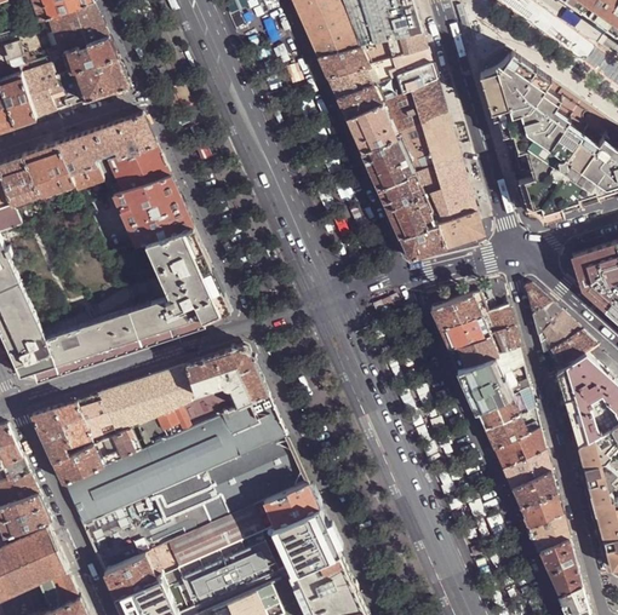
[(91,0),(29,0),(38,23),(47,19),(93,4),(91,0)]
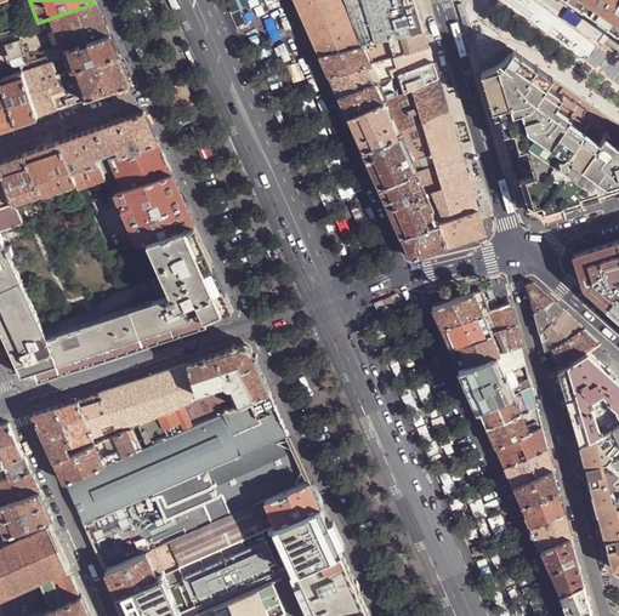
[(312,46),(318,60),(358,50),(336,0),(290,0),(297,15),(312,46)]
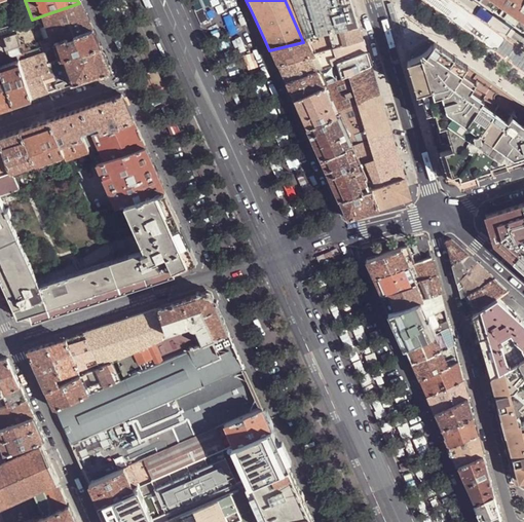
[(347,0),(285,0),(303,42),(304,42),(312,40),(317,38),(327,36),(358,30),(347,0)]
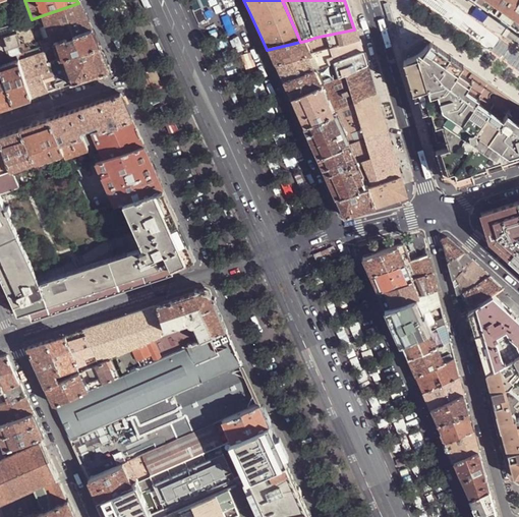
[(474,0),(493,12),(501,0),(474,0)]
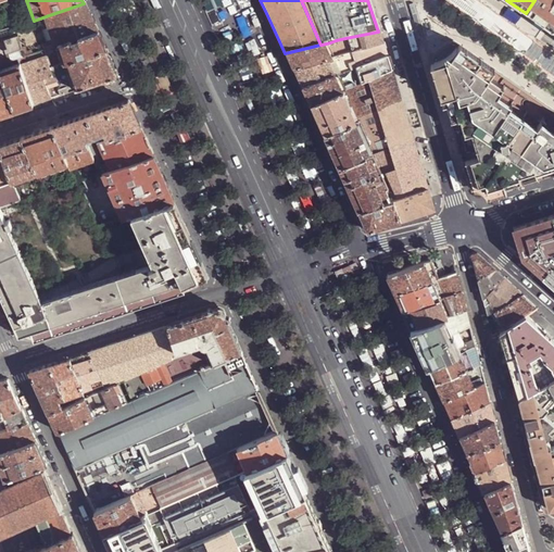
[(553,0),(534,0),(526,13),(553,33),(553,0)]
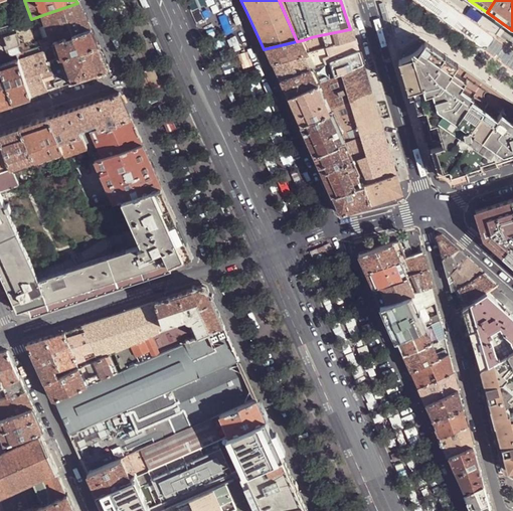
[(42,25),(81,12),(77,3),(39,16),(42,25)]
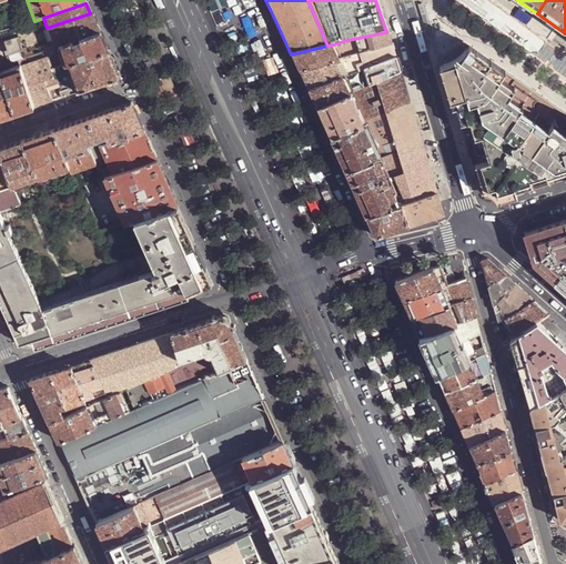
[(90,13),(47,28),(53,49),(57,48),(99,33),(91,17),(90,13)]
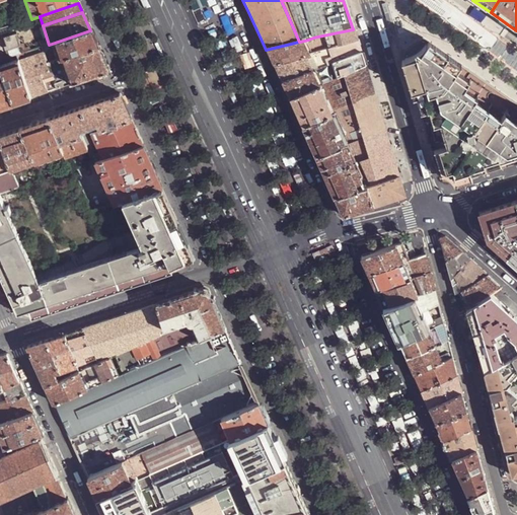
[(49,46),(49,45),(43,25),(0,40),(0,61),(14,57),(40,49),(49,46)]
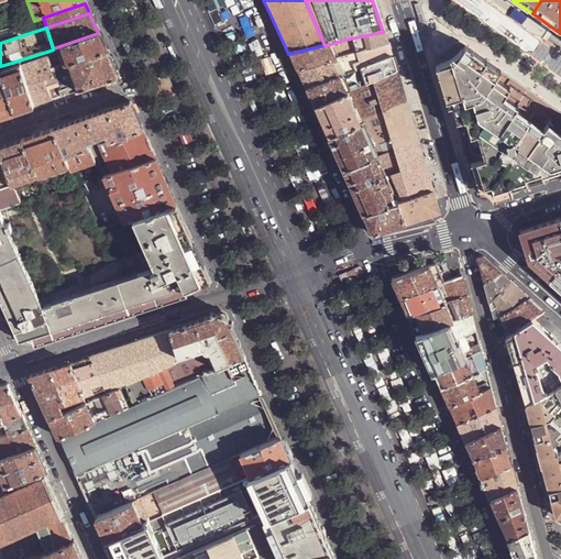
[(387,45),(383,32),(350,39),(355,55),(387,45)]
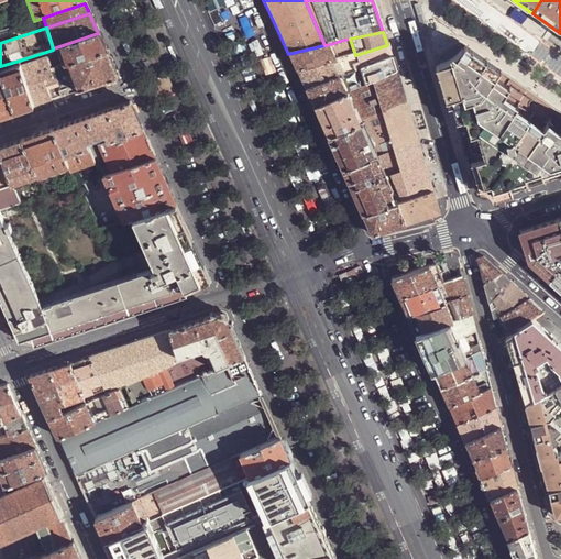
[(98,33),(56,47),(63,66),(65,65),(106,52),(101,41),(98,33)]
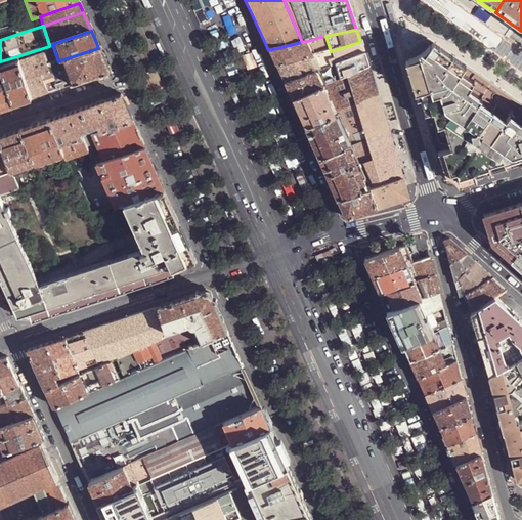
[(325,36),(316,38),(317,46),(318,47),(308,51),(310,57),(325,53),(331,51),(325,36)]
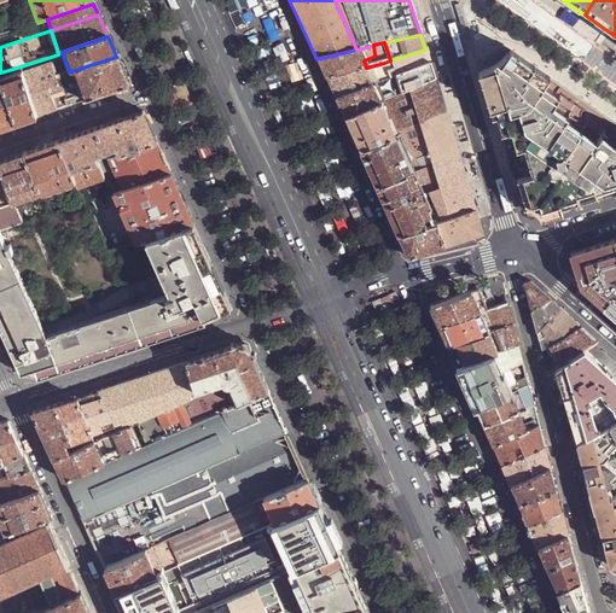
[(615,128),(501,48),(477,68),(521,210),(538,204),(544,221),(615,197),(615,128)]
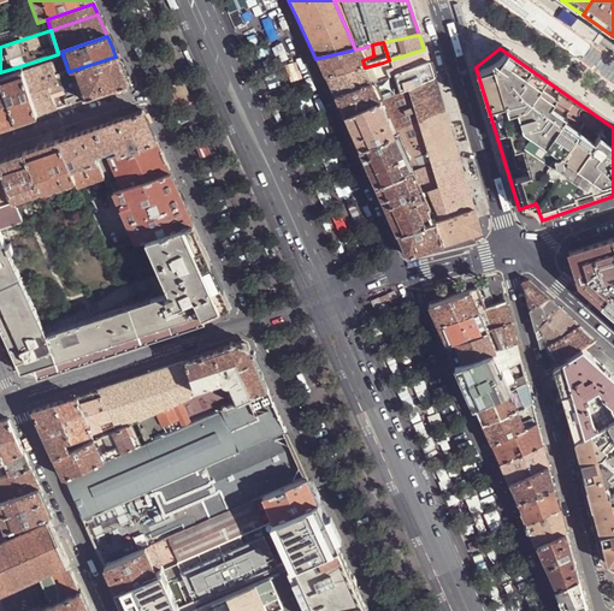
[(320,71),(324,79),(361,69),(365,67),(362,60),(356,49),(355,49),(316,59),(320,71)]
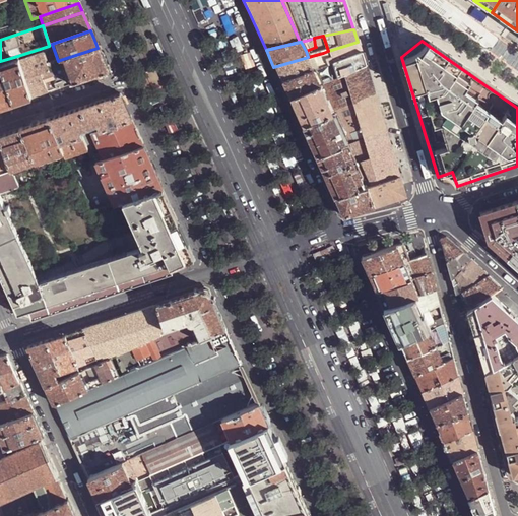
[(362,55),(358,42),(328,51),(323,53),(329,67),(332,66),(362,55)]
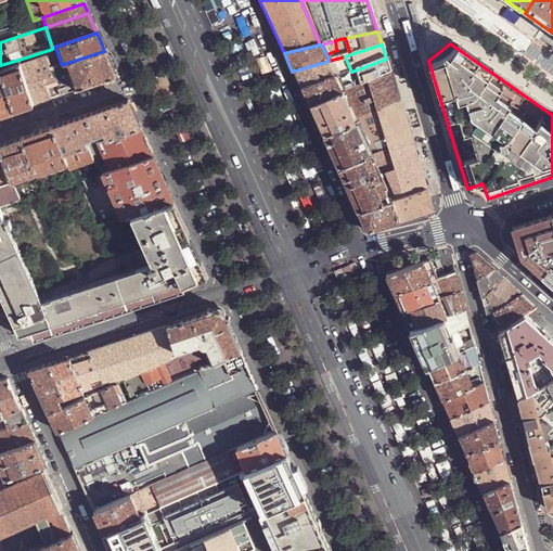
[(49,69),(59,66),(52,49),(42,52),(49,69)]
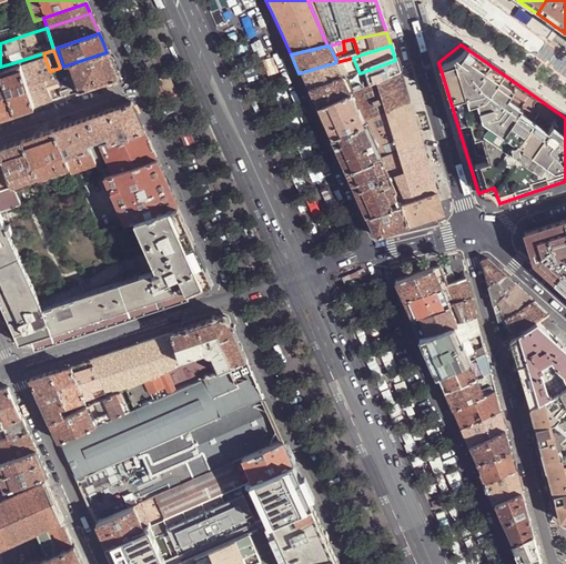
[(112,63),(107,52),(66,66),(76,93),(119,79),(112,63)]
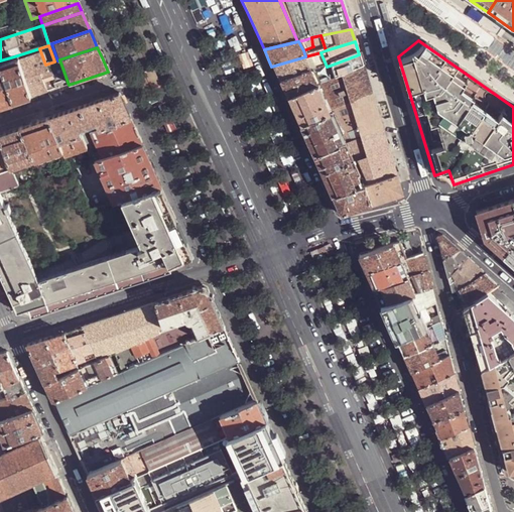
[(16,61),(29,99),(36,96),(45,93),(42,82),(43,82),(41,77),(48,74),(44,65),(45,65),(39,48),(14,56),(16,61)]
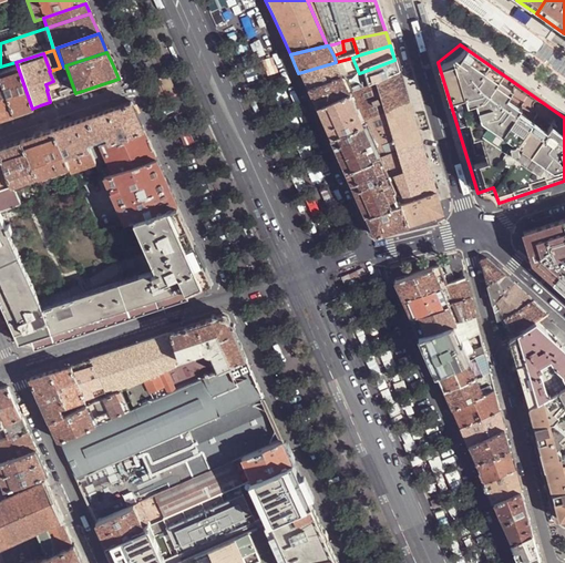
[(336,62),(332,63),(340,80),(357,73),(359,73),(352,58),(336,62)]
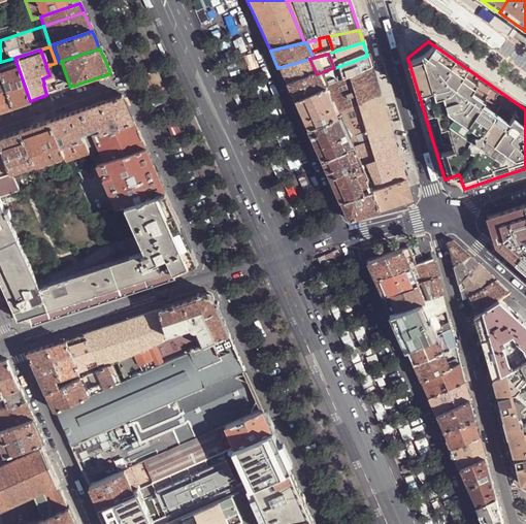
[(367,56),(337,67),(342,82),(370,69),(367,56)]
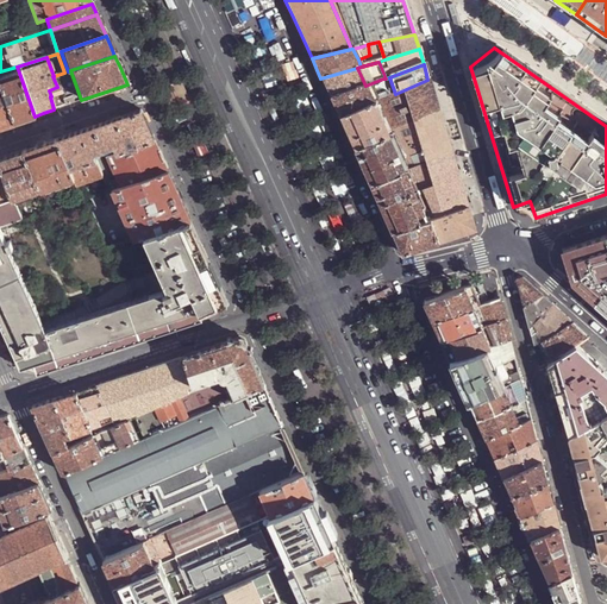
[(365,86),(357,68),(320,79),(326,90),(330,99),(365,86)]
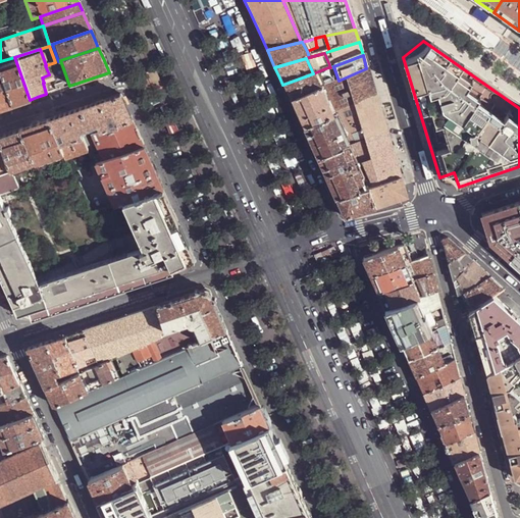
[(46,94),(69,86),(60,60),(58,61),(55,62),(46,65),(45,65),(49,74),(42,78),(44,83),(43,83),(46,94)]
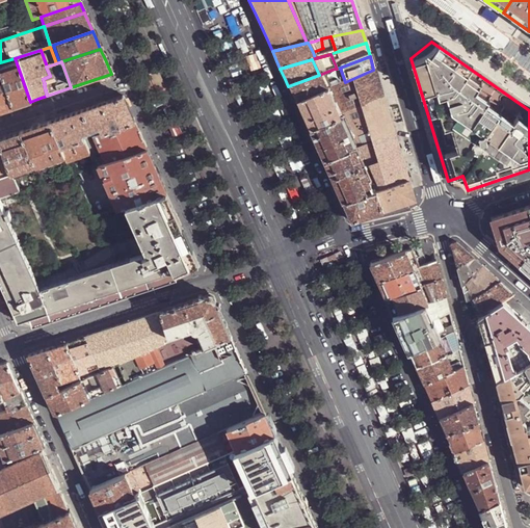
[(22,105),(30,102),(17,63),(0,69),(0,75),(12,107),(22,105)]
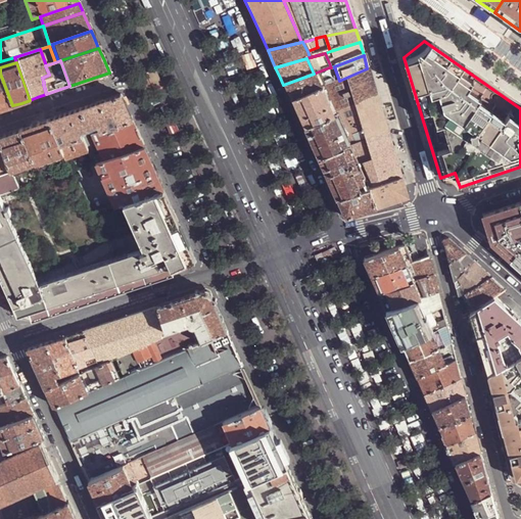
[(320,89),(334,83),(329,67),(314,74),(320,89)]
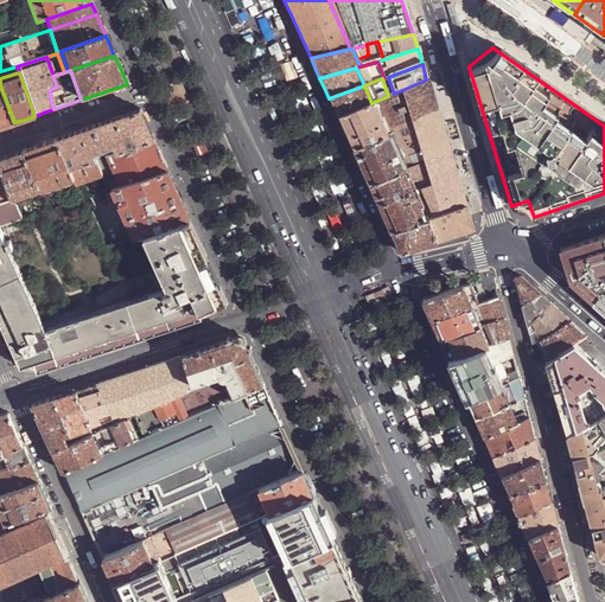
[(437,114),(426,79),(394,94),(388,96),(371,103),(387,136),(437,114)]
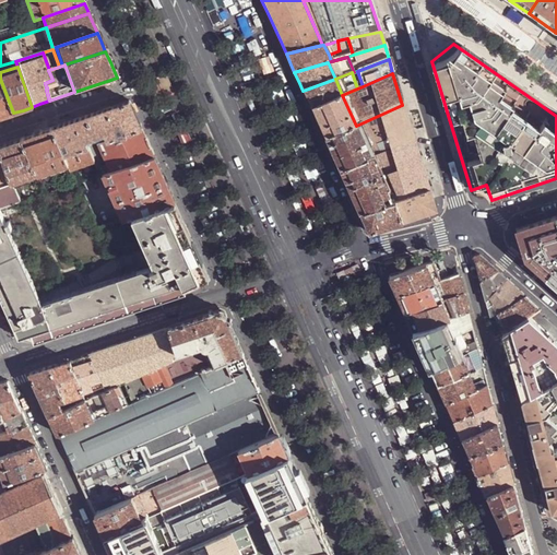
[(0,117),(3,116),(13,113),(0,79),(0,117)]
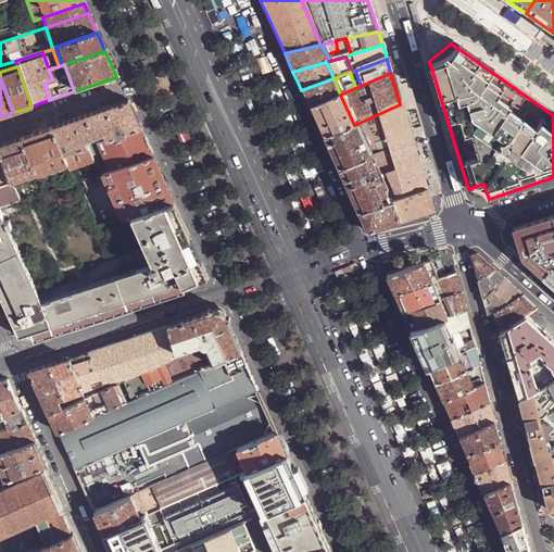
[(305,101),(310,109),(340,95),(334,78),(301,90),(305,101)]
